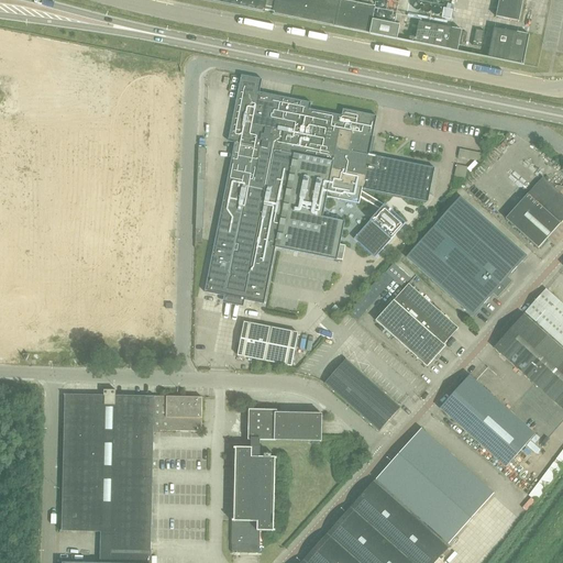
[(202,0),(264,12),(265,10),(273,11),(272,13),(316,22),(334,26),(371,33),(397,39),(400,25),(373,20),(374,13),(375,7),(343,0),(202,0)]
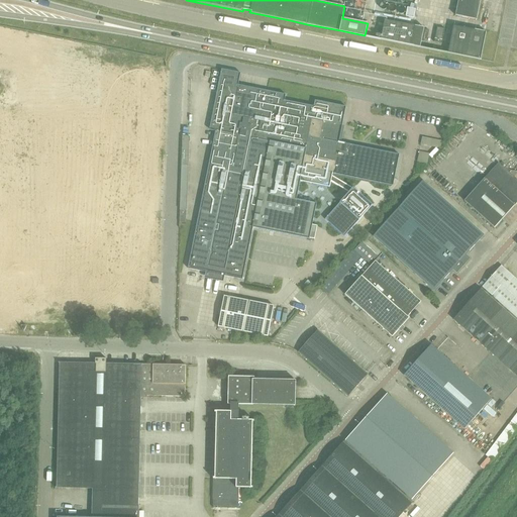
[(372,9),(372,0),(359,0),(359,8),(372,9)]
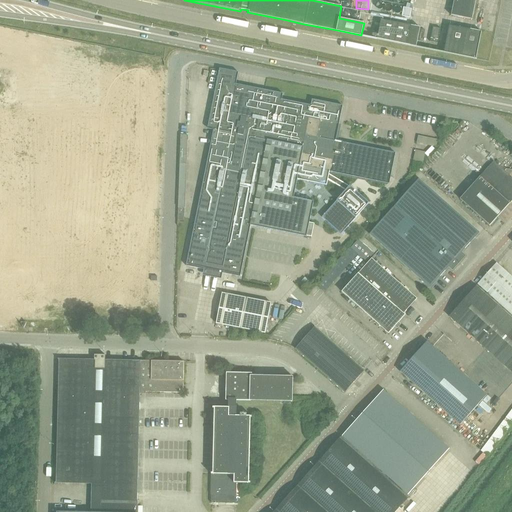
[(472,20),(476,0),(454,0),(451,15),(472,20)]
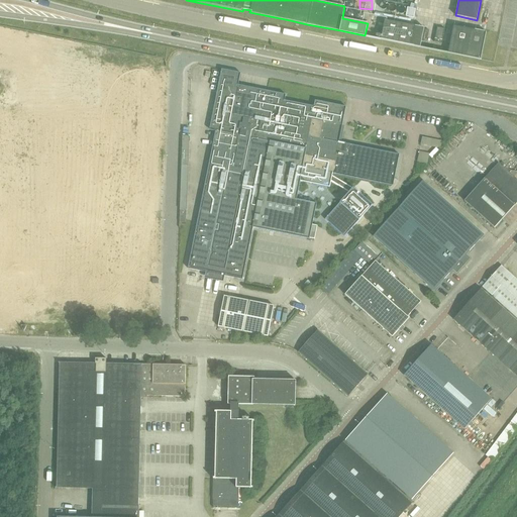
[(414,9),(410,8),(407,8),(406,16),(414,17),(416,9),(414,9)]
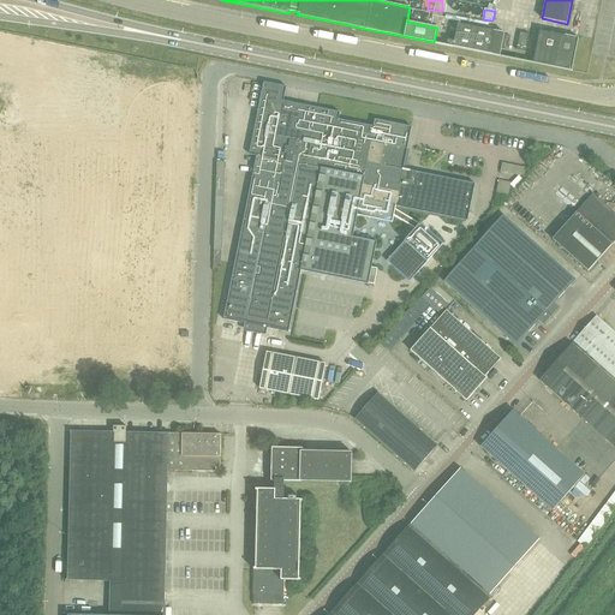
[(453,46),(500,55),(505,33),(458,23),(453,46)]
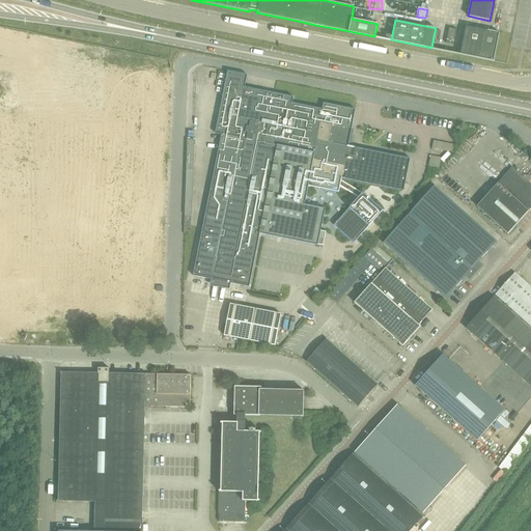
[(494,61),(500,33),(466,26),(460,54),(494,61)]
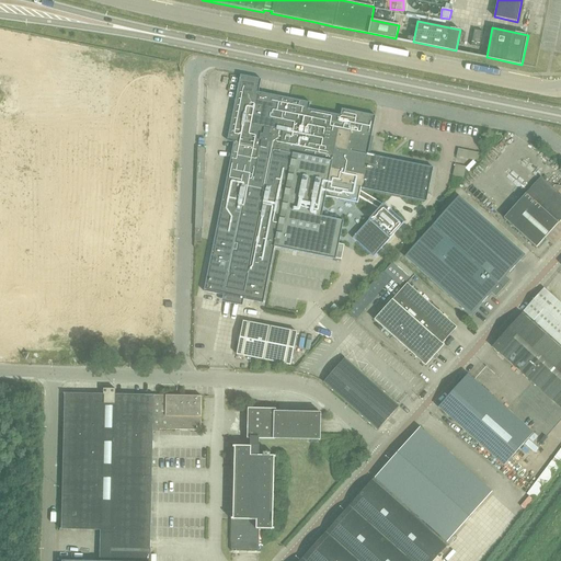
[(480,47),(483,31),(474,30),(471,45),(480,47)]
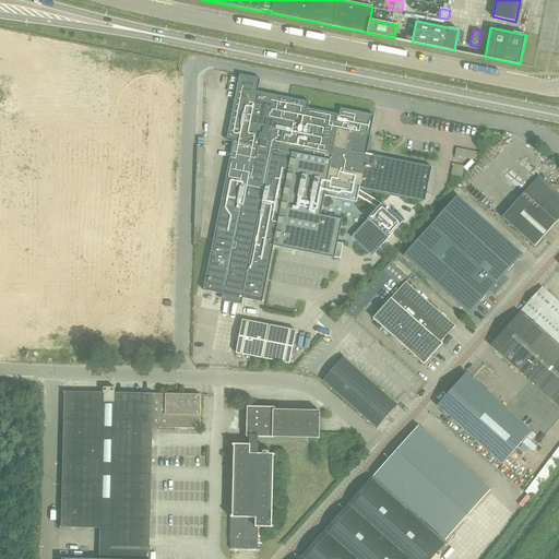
[(308,102),(308,103),(288,98),(258,92),(260,80),(240,75),(228,133),(235,134),(202,290),(262,302),(273,246),(334,259),(335,258),(340,259),(343,245),(337,244),(343,219),(320,215),(324,195),(357,202),(357,199),(358,194),(360,187),(425,200),(431,167),(400,161),(365,154),(373,116),(356,113),(356,108),(366,110),(368,104),(342,98),(341,105),(354,108),(353,111),(341,109),(339,116),(309,109),(310,105),(336,111),(339,98),(313,93),(311,103),(308,102)]
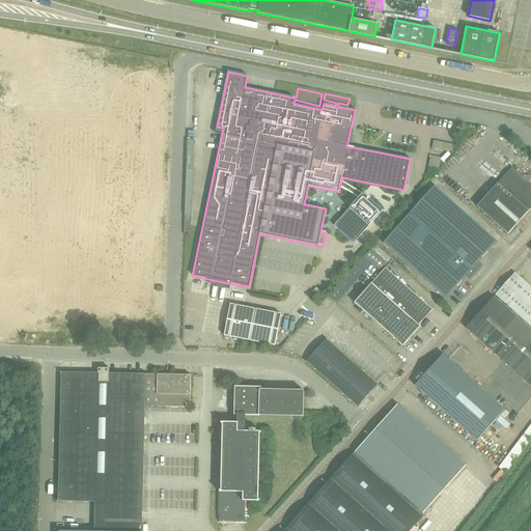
[(477,206),(484,214),(507,234),(530,207),(530,184),(512,167),(477,206)]
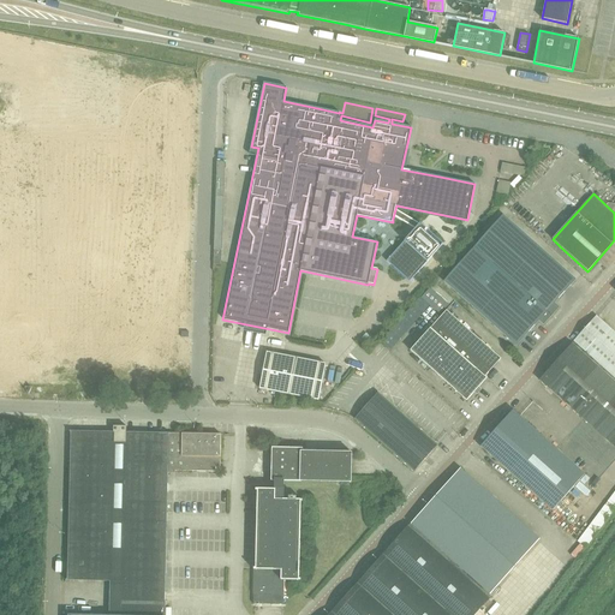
[(394,214),(393,219),(416,234),(387,266),(410,285),(424,267),(427,268),(441,251),(419,228),(394,214)]
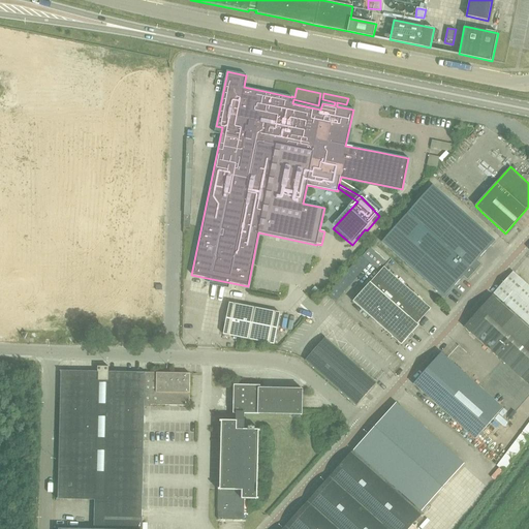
[(433,185),(381,242),(444,298),(495,241),(433,185)]
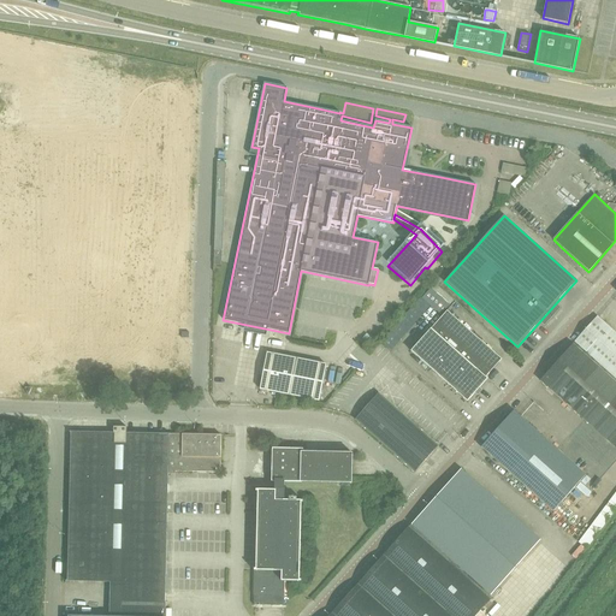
[(304,314),(323,314),(323,286),(304,286),(304,314)]
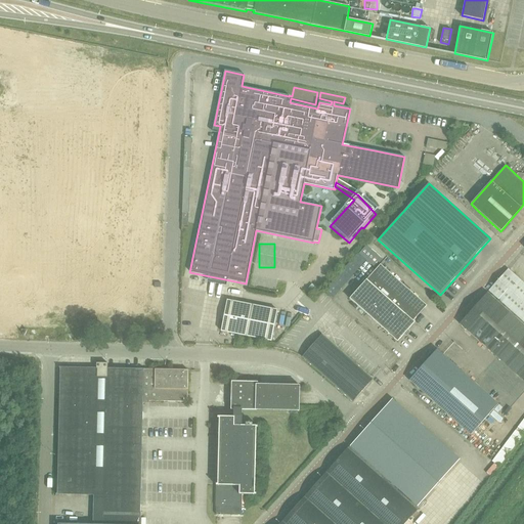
[(357,260),(364,266),(370,259),(363,253),(357,260)]
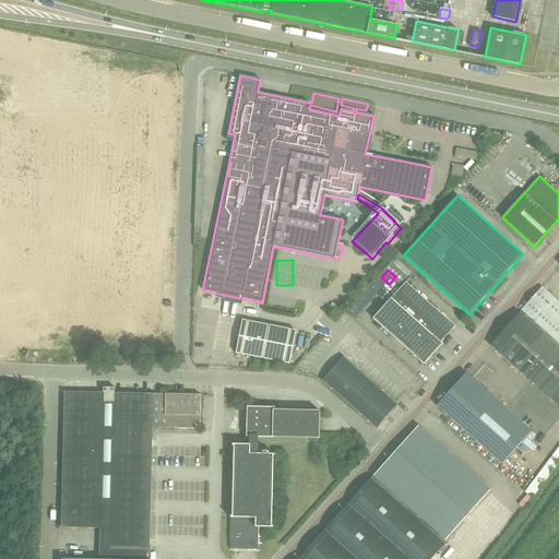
[(416,275),(413,278),(420,287),(425,283),(416,275)]
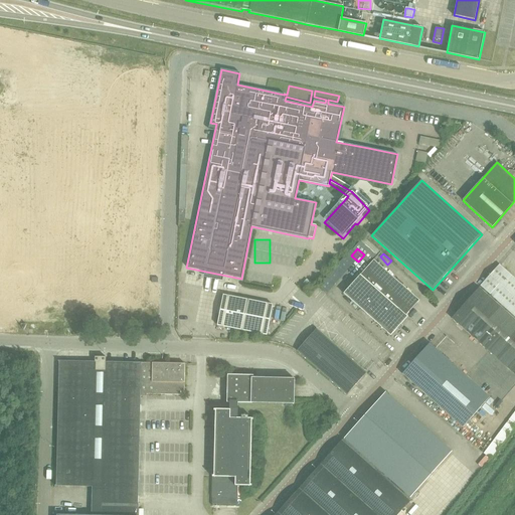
[(360,275),(360,276),(405,316),(406,316),(410,311),(419,301),(401,285),(374,261),(361,275),(360,275)]
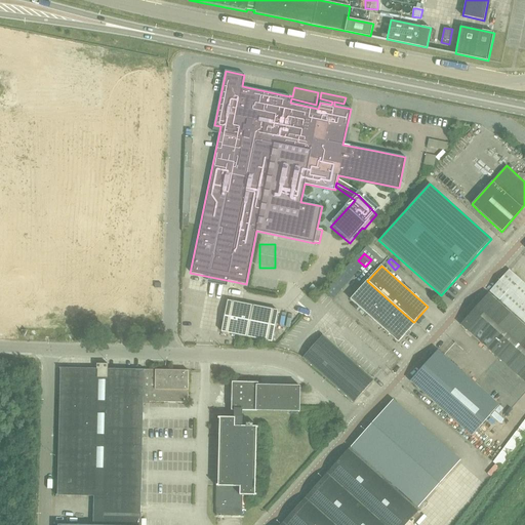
[(475,292),(487,275),(482,271),(470,288),(475,292)]
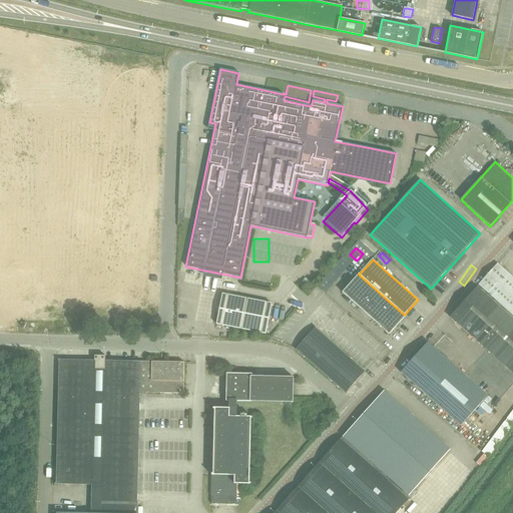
[(497,265),(479,286),(512,316),(512,278),(502,269),(503,268),(501,267),(501,268),(497,265)]
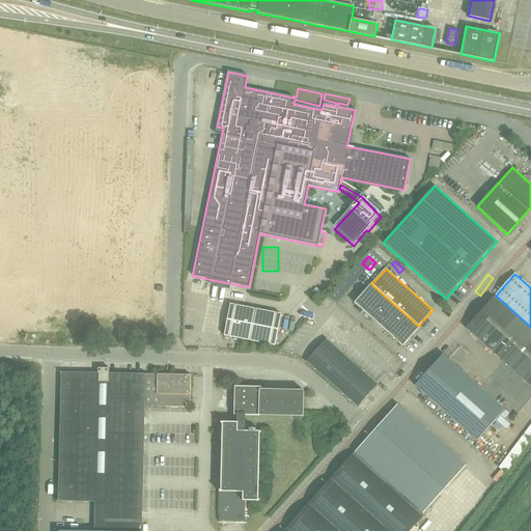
[(196,281),(196,299),(207,299),(208,281),(196,281)]
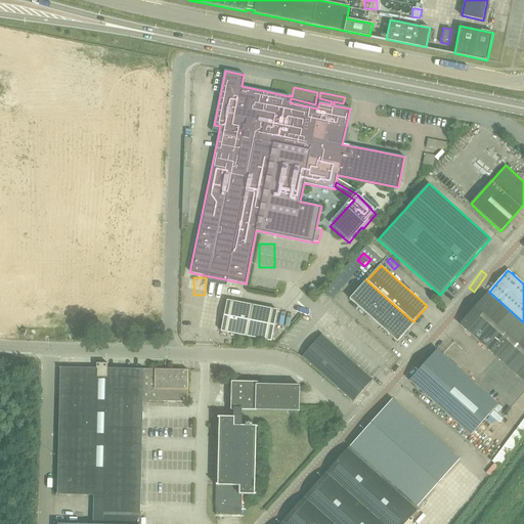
[(366,280),(350,299),(397,342),(415,322),(413,321),(412,321),(366,280)]
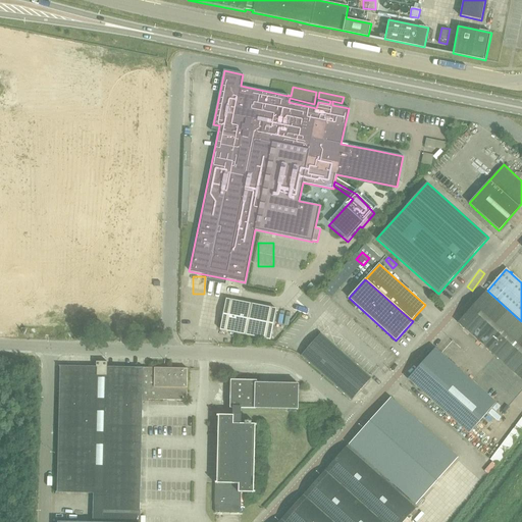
[(521,379),(521,324),(485,293),(458,323),(521,379)]
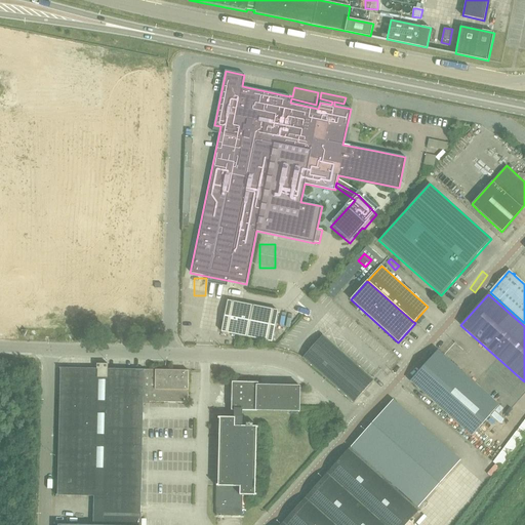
[(228,300),(221,331),(272,341),(278,311),(228,300)]
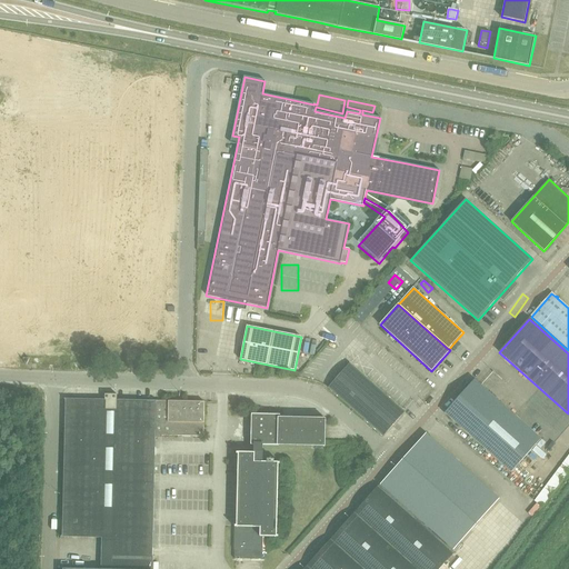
[(470,360),(476,355),(471,350),(466,356),(470,360)]
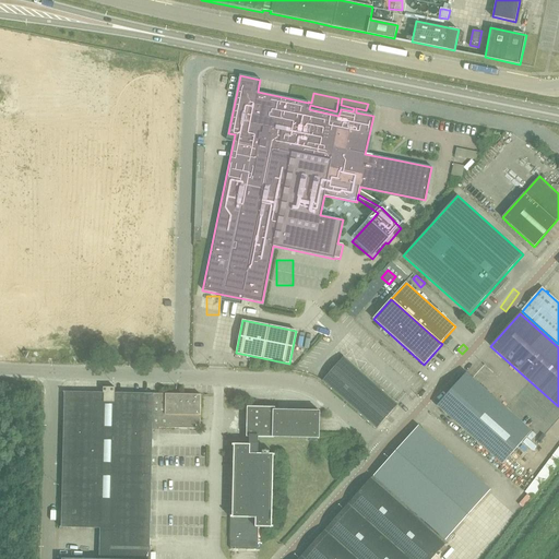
[(377,428),(397,404),(344,357),(323,381),(377,428)]
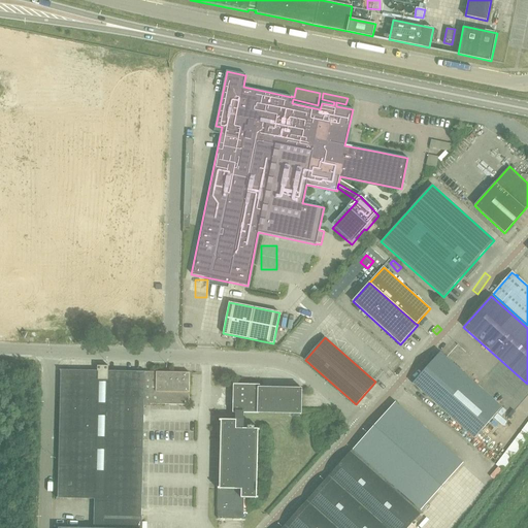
[(474,438),(502,407),(440,353),(413,383),(474,438)]
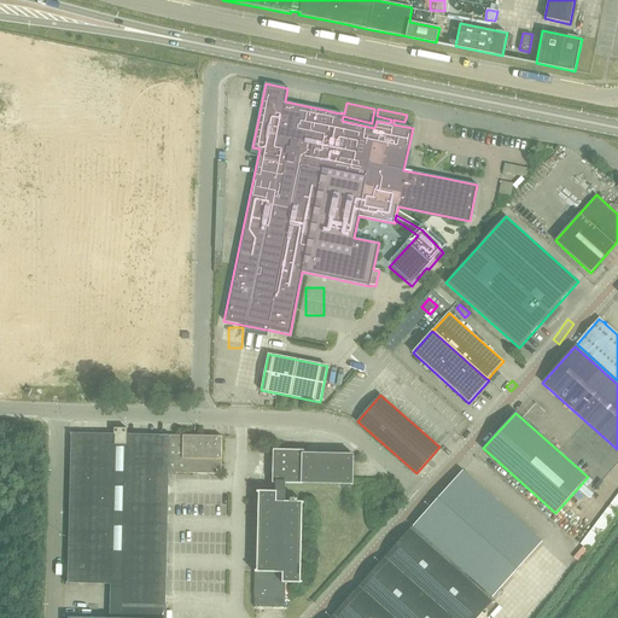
[(65,582),(121,583),(120,617),(114,617),(68,617),(66,617),(165,617),(167,605),(169,471),(176,471),(176,473),(221,474),(222,436),(170,435),(127,433),(127,427),(114,427),(114,433),(69,432),(65,582)]
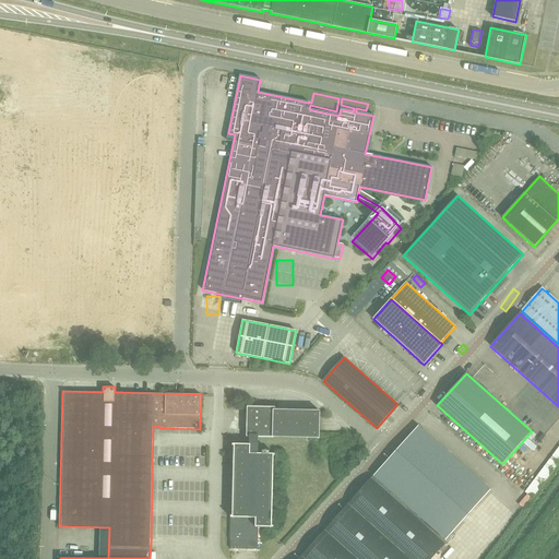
[(230,521),(229,539),(229,547),(257,548),(258,526),(273,526),(274,454),(270,454),(270,451),(262,451),(262,454),(258,454),(258,436),(319,437),(319,411),(274,409),(274,407),(247,407),(247,436),(250,436),(249,443),(233,443),(230,521)]
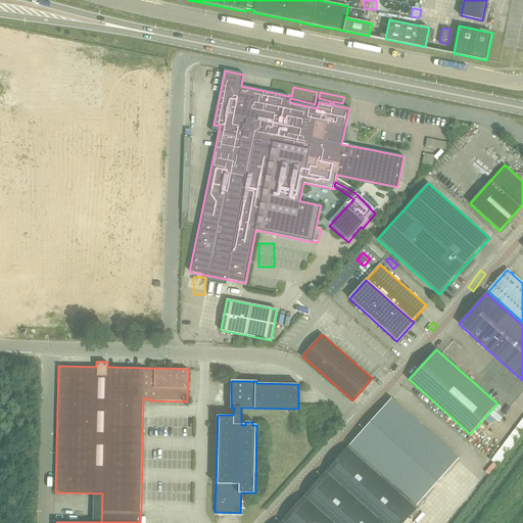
[(390,398),(348,444),(416,505),(458,458),(390,398)]
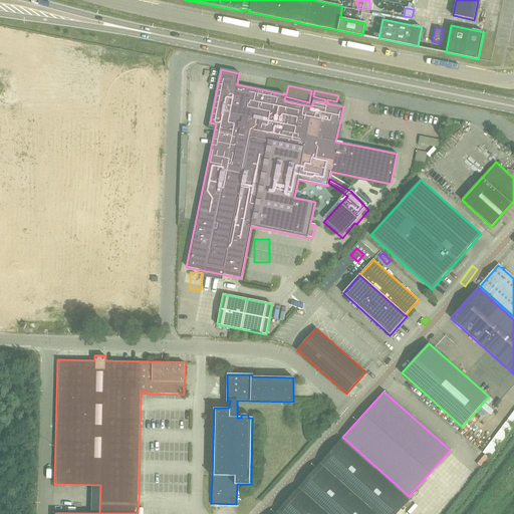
[(273,513),(395,513),(410,498),(341,438),(273,513)]
